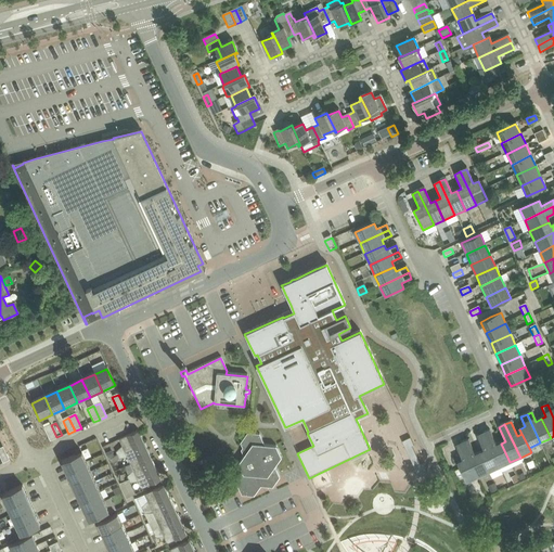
[(43,429),(50,443),(56,439),(50,426),(43,429)]
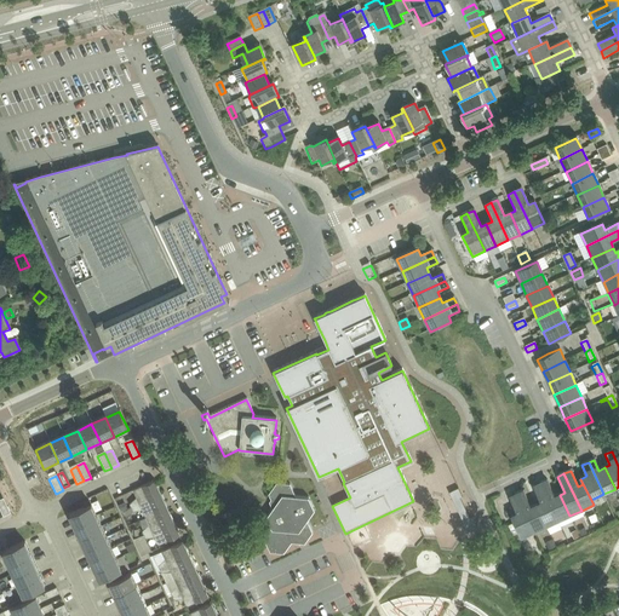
[(129,506),(131,510),(161,496),(154,482),(132,493),(136,500),(129,506)]
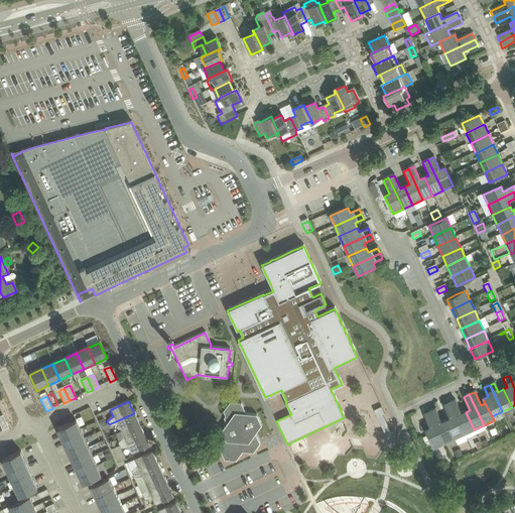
[(455,401),(449,403),(464,434),(474,429),(466,412),(461,414),(455,401)]
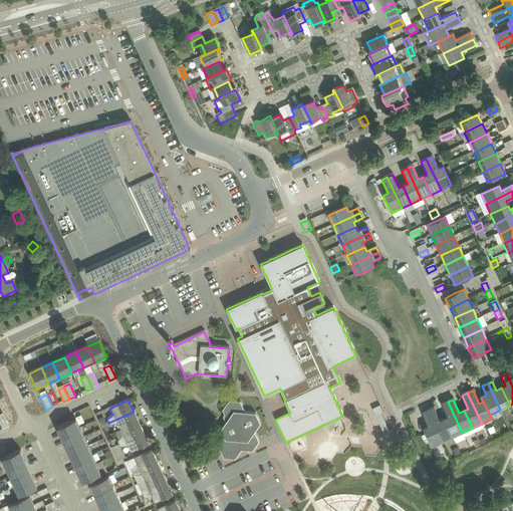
[(452,438),(462,433),(448,402),(442,405),(448,418),(444,420),(452,438)]
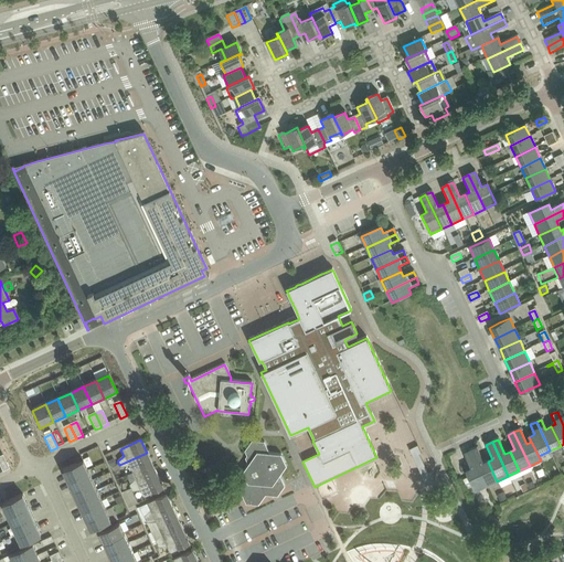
[(237,495),(241,495),(246,506),(258,507),(265,497),(273,498),(275,494),(280,494),(285,488),(279,477),(286,467),(280,456),(269,455),(264,444),(252,443),(244,453),(249,464),(243,474),(238,473),(232,484),(237,495)]
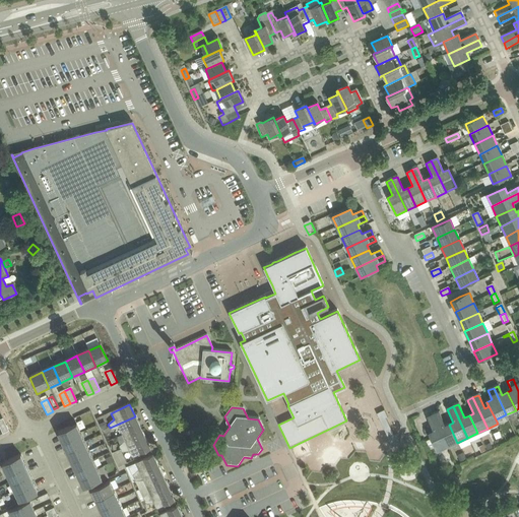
[(381,411),(376,413),(379,422),(385,419),(381,411)]
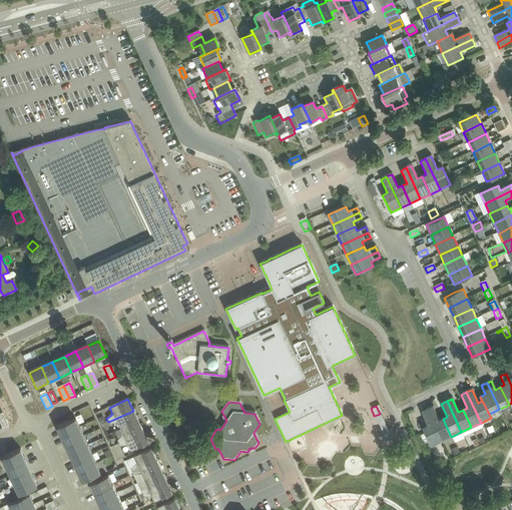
[(441,441),(451,437),(443,419),(439,421),(432,408),(427,410),(441,441)]
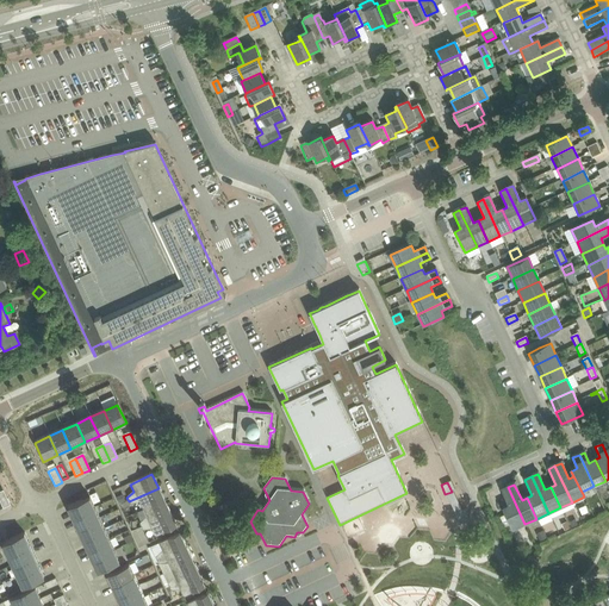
[(513,530),(523,525),(524,524),(508,487),(502,491),(509,506),(503,508),(513,530)]
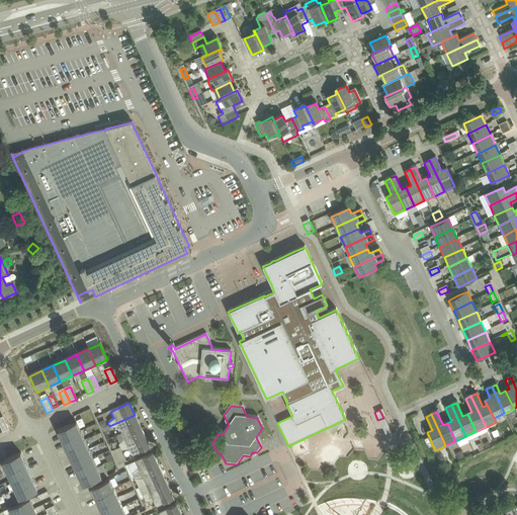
[(121,434),(140,426),(135,415),(109,426),(110,429),(118,428),(121,434)]
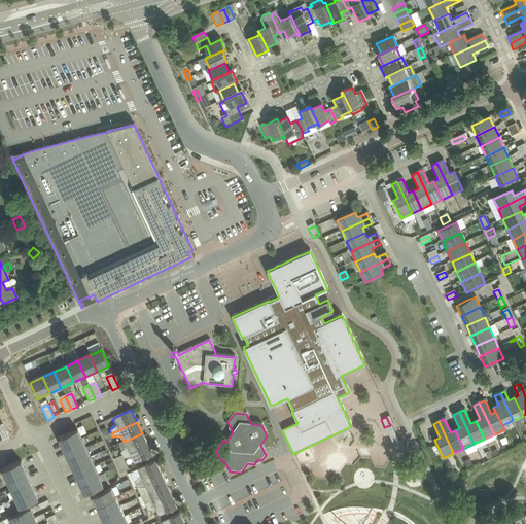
[(59,439),(63,448),(81,440),(77,430),(59,439)]
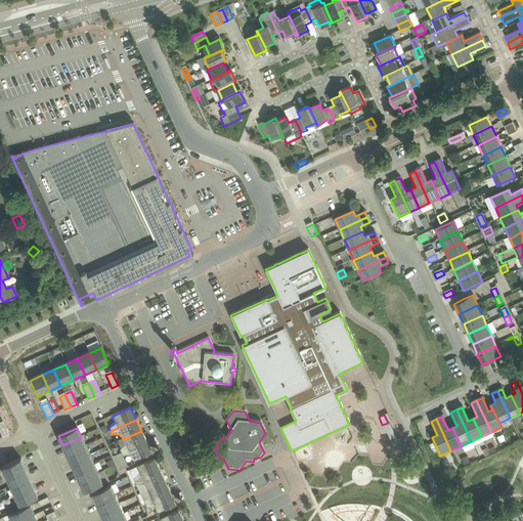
[(120,451),(121,454),(146,442),(141,431),(123,439),(117,442),(121,450),(120,451)]
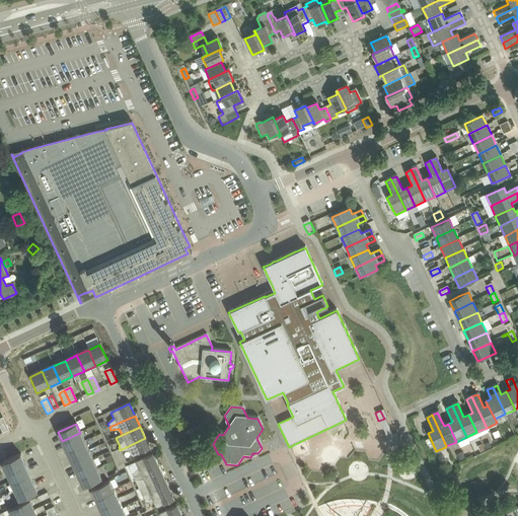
[(62,441),(67,450),(84,442),(90,439),(86,432),(81,434),(80,433),(62,441)]
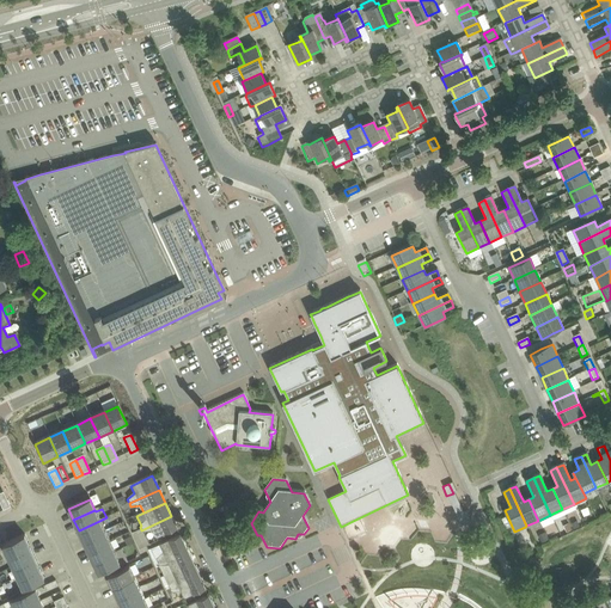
[(177,529),(171,516),(141,530),(144,534),(152,533),(156,540),(177,529)]
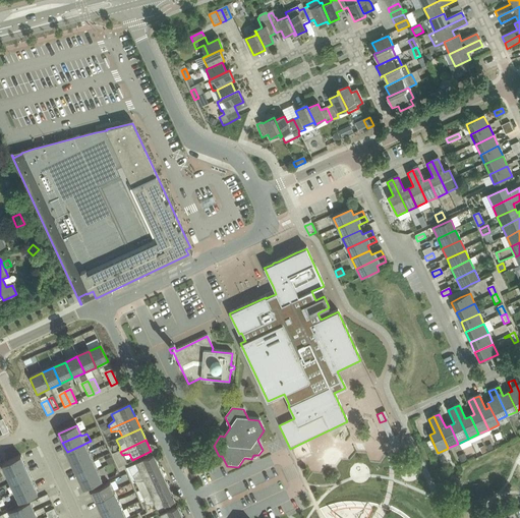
[(392,450),(398,448),(394,440),(389,442),(392,450)]
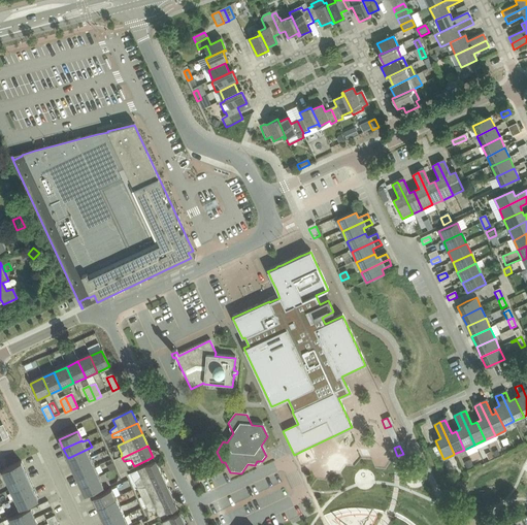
[(68,458),(72,467),(90,459),(86,450),(68,458)]
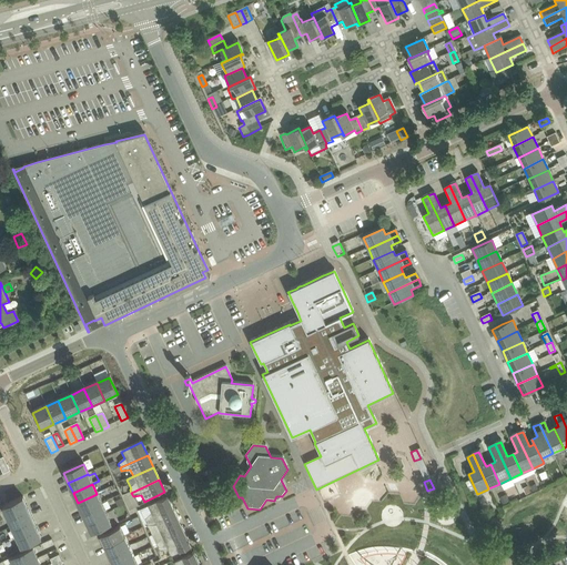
[(78,503),(82,513),(102,504),(97,494),(78,503)]
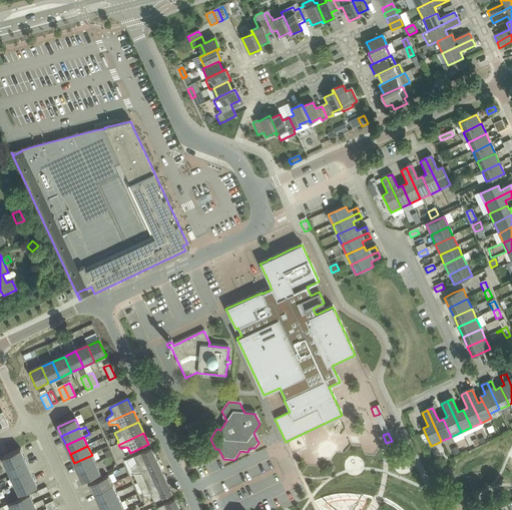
[(451,451),(454,457),(459,455),(456,448),(451,451)]
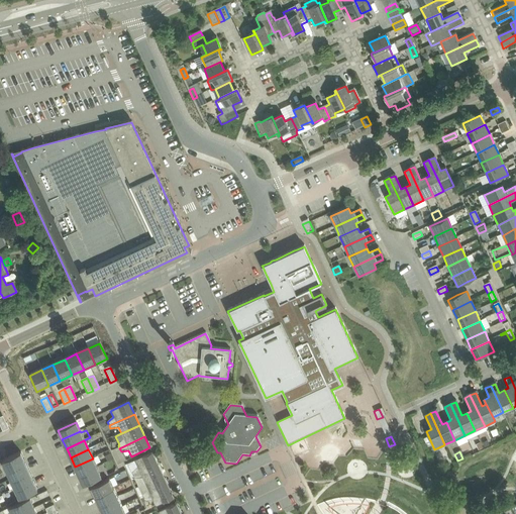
[(7,471),(24,463),(20,453),(2,461),(7,471)]
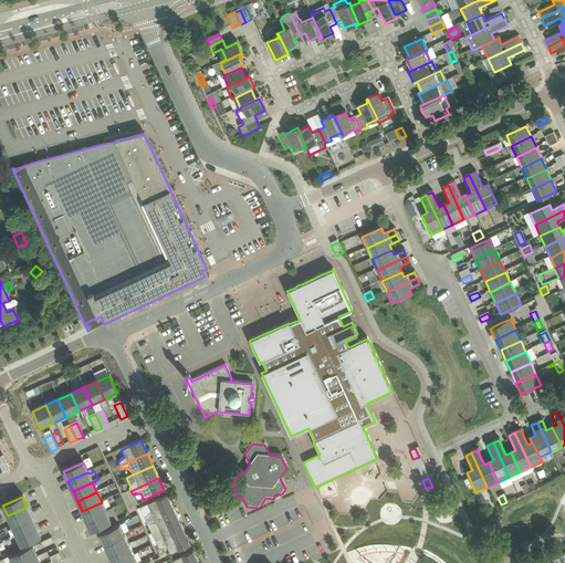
[(144,519),(145,522),(173,509),(167,497),(147,506),(150,513),(144,519)]
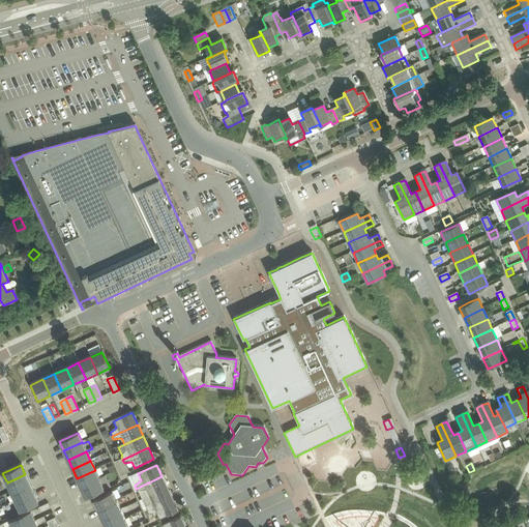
[(77,478),(81,488),(99,479),(95,470),(77,478)]
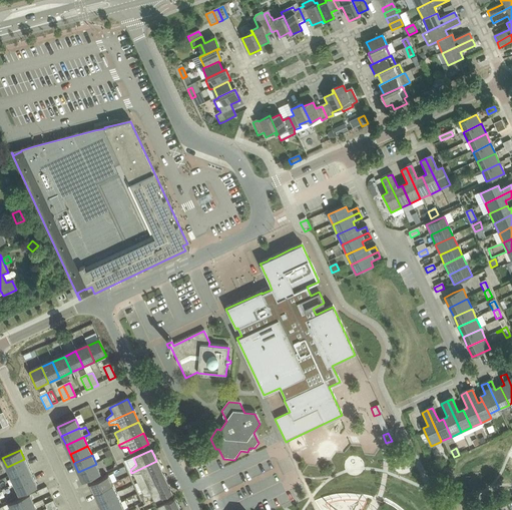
[(11,476),(28,468),(24,459),(7,467),(11,476)]
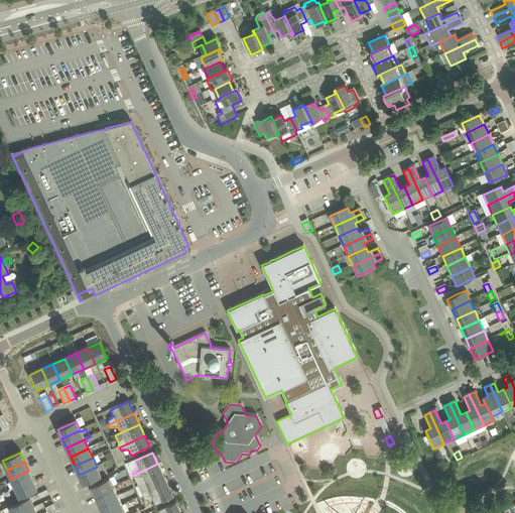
[(132,476),(134,479),(141,478),(144,484),(162,476),(157,464),(132,476)]
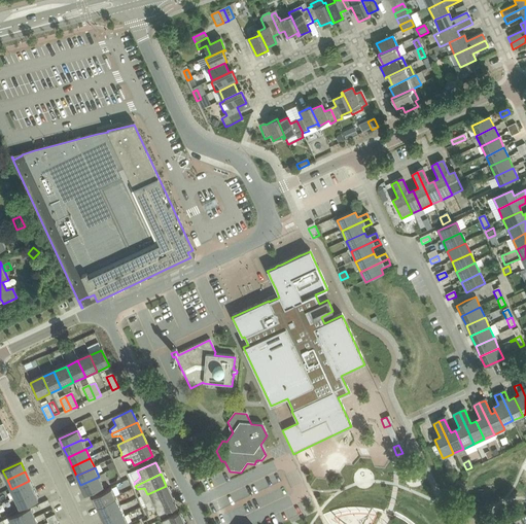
[(103,486),(99,477),(80,485),(84,495),(103,486)]
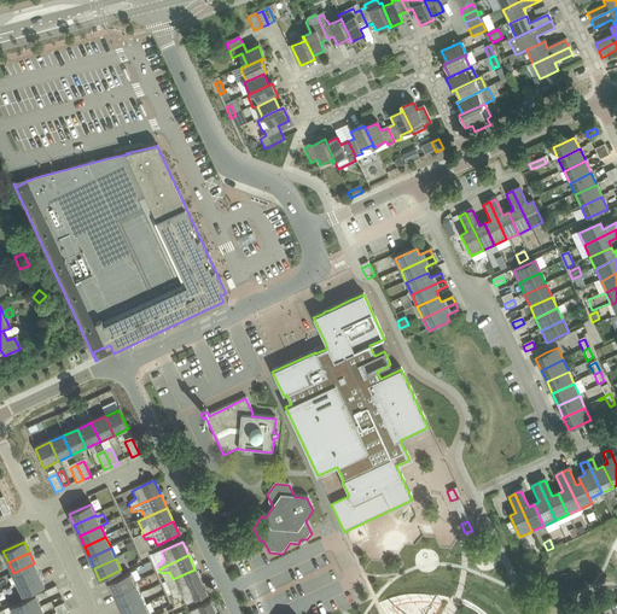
[(13,573),(18,585),(40,574),(34,563),(13,573)]
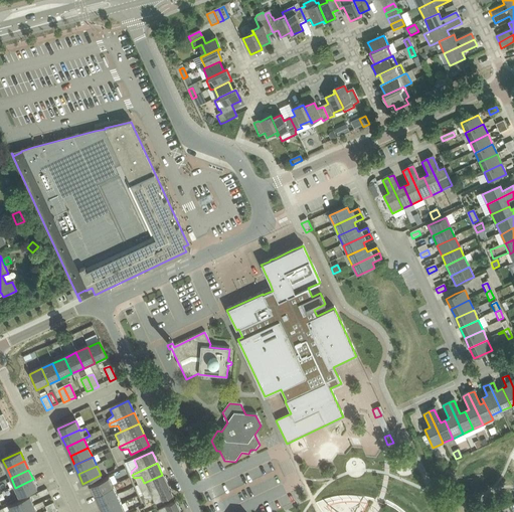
[(141,494),(143,497),(168,486),(162,475),(144,483),(147,489),(141,494)]
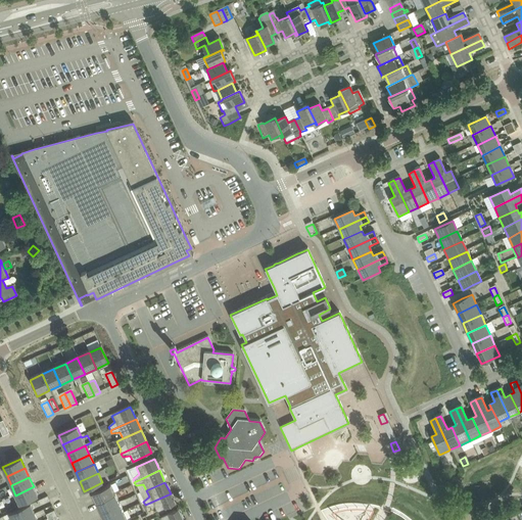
[(92,493),(96,503),(114,494),(110,485),(92,493)]
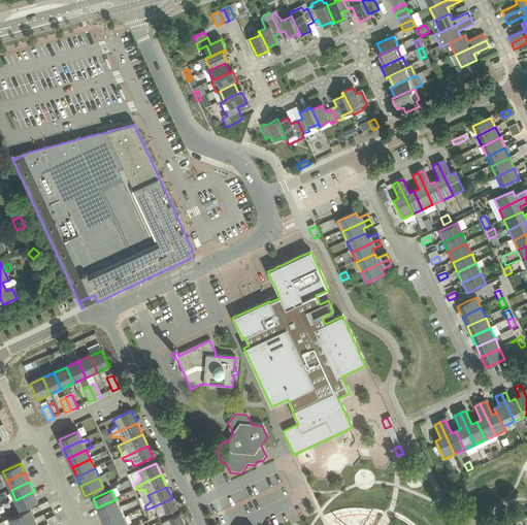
[(34,491),(15,500),(20,510),(38,500),(34,491)]
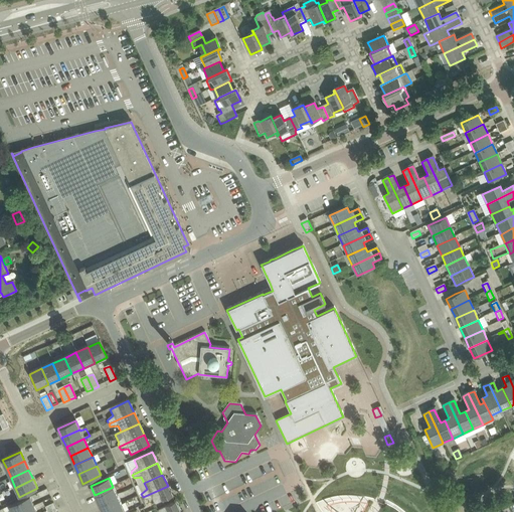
[(168,486),(143,497),(144,500),(152,499),(155,506),(173,497),(168,486)]
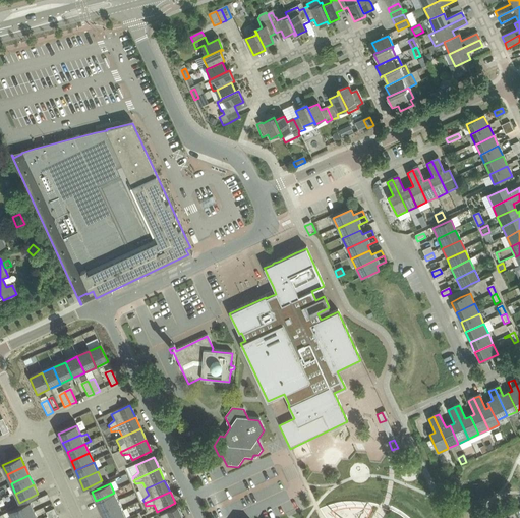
[(114,493),(96,501),(100,510),(118,502),(114,493)]
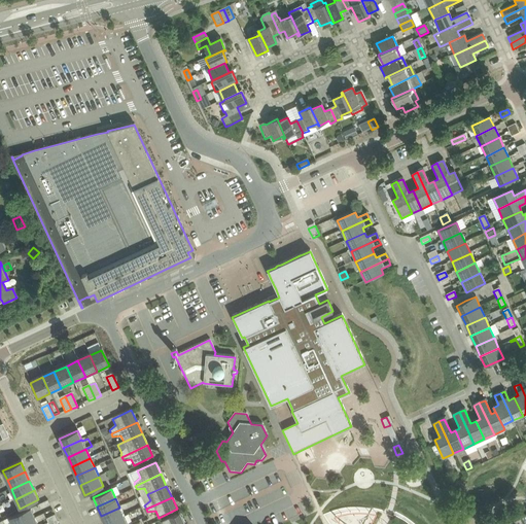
[(124,517),(119,508),(101,516),(105,523),(110,523),(124,517)]
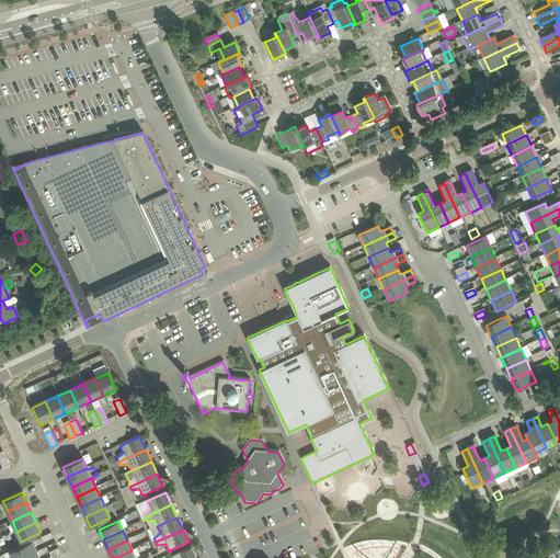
[(25,557),(36,553),(32,543),(11,553),(13,557),(25,557)]
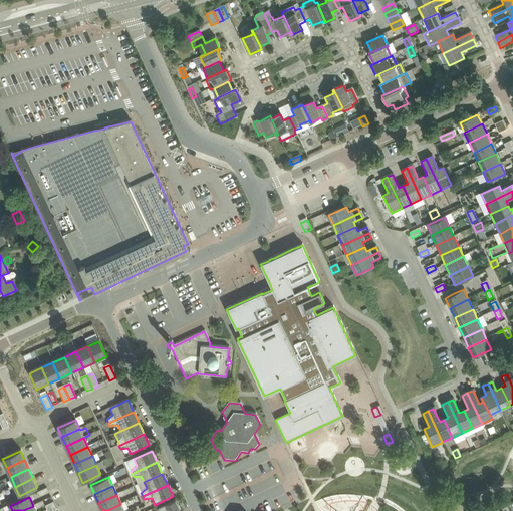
[(179,510),(175,502),(157,510),(179,510)]
